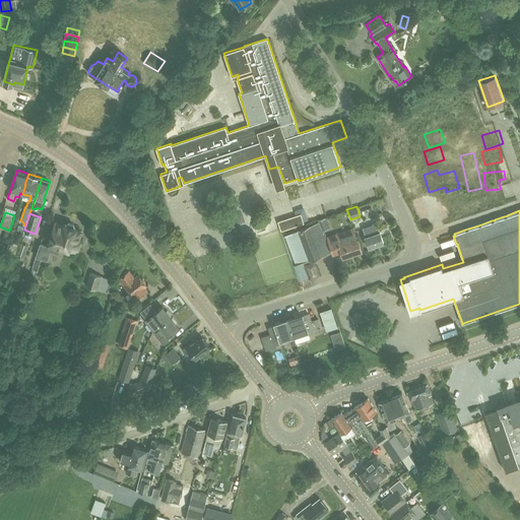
[(280,231),(304,223),(301,213),(277,220),(280,231)]
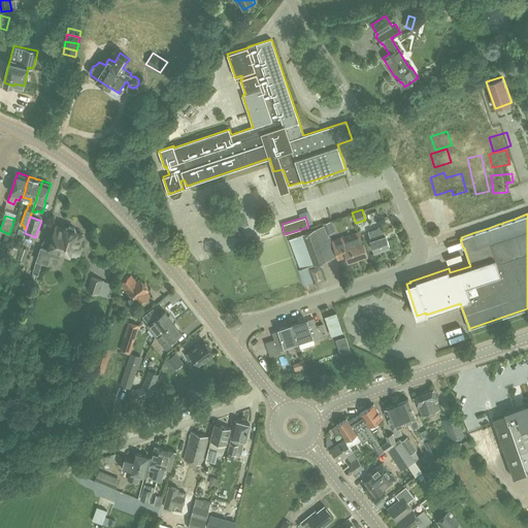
[(300,269),(336,256),(328,234),(335,231),(332,221),(323,224),(324,227),(289,239),(300,269)]
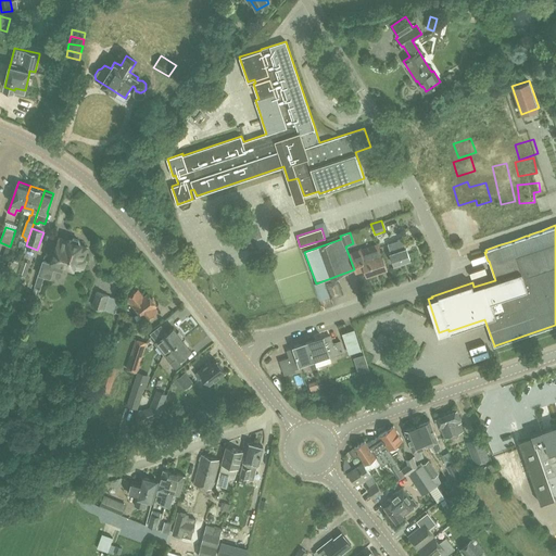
[(84,242),(68,238),(67,240),(60,238),(52,260),(51,263),(42,260),(38,275),(34,288),(35,288),(33,295),(38,298),(40,289),(45,277),(51,279),(54,268),(63,272),(66,264),(74,267),(74,266),(80,267),(84,266),(86,260),(84,257),(87,247),(83,245),(84,243),(84,242)]
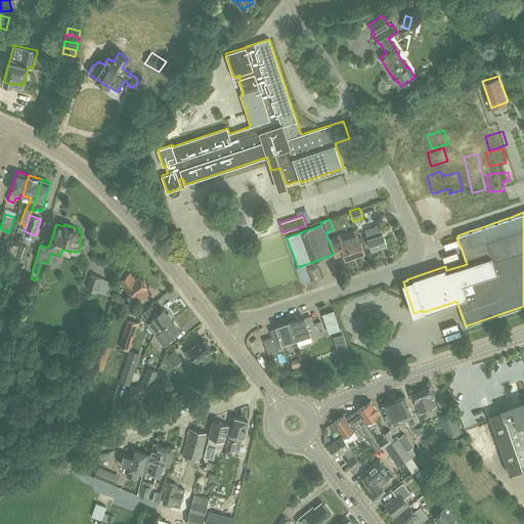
[(383,233),(380,224),(365,229),(368,238),(367,238),(372,250),(387,245),(383,233)]
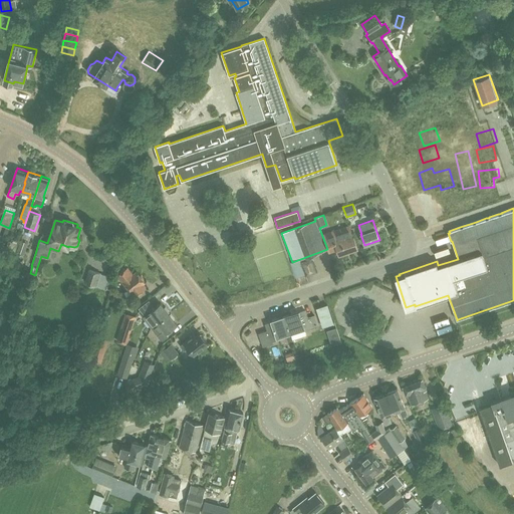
[(329,251),(337,249),(340,256),(342,256),(347,255),(347,253),(347,251),(357,247),(356,242),(355,242),(349,225),(340,228),(328,232),(323,234),(329,251)]
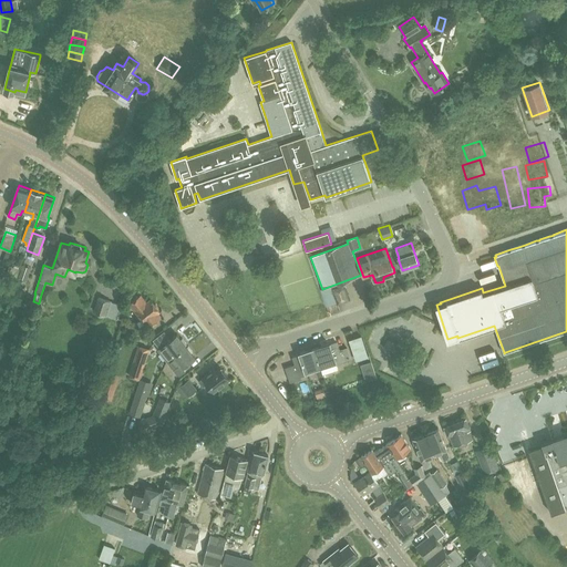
[(17,278),(20,267),(14,265),(14,267),(9,266),(7,275),(17,278)]
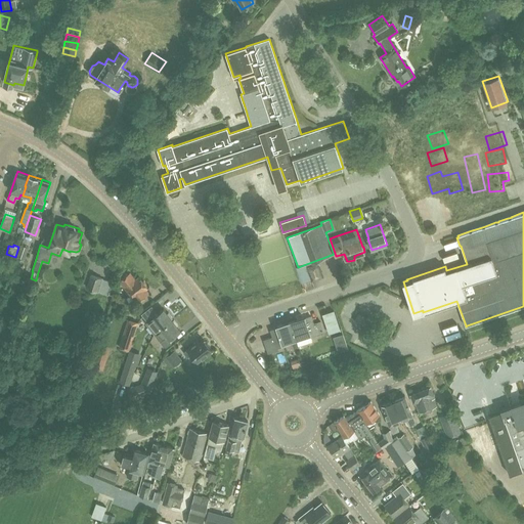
[(313,279),(322,275),(317,262),(308,265),(313,279)]
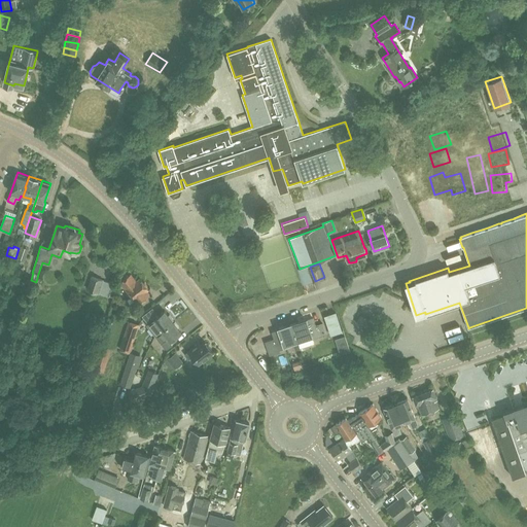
[(129,275),(127,274),(120,278),(123,280),(120,281),(139,304),(150,294),(147,290),(149,288),(141,278),(137,281),(131,274),(129,275)]
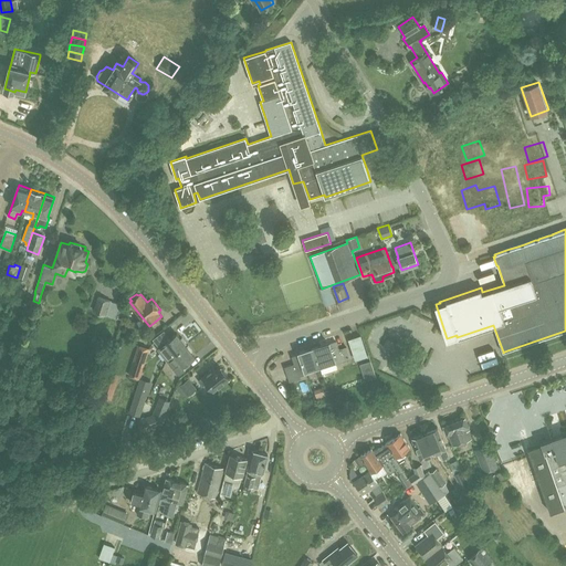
[(124,315),(125,311),(122,310),(123,305),(111,301),(111,300),(97,295),(93,311),(105,315),(106,314),(118,318),(119,314),(124,315)]
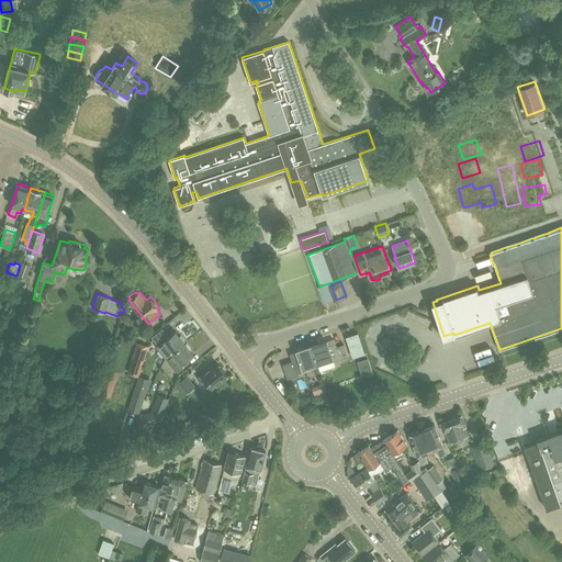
[(168,337),(167,335),(167,334),(163,328),(158,332),(152,337),(163,350),(167,357),(184,343),(176,332),(168,337)]
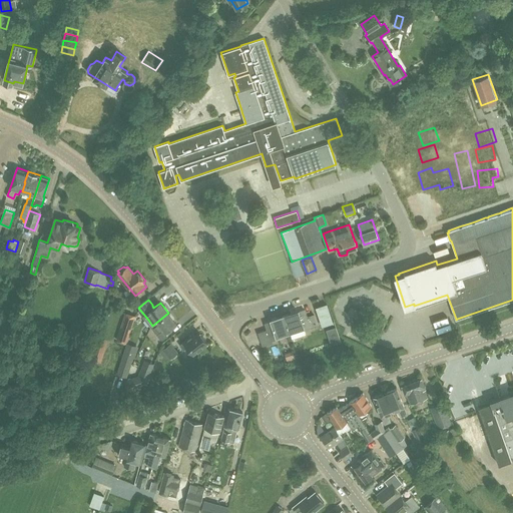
[(285,315),(290,332),(304,327),(304,329),(318,325),(314,314),(307,317),(305,309),(299,311),(285,315)]
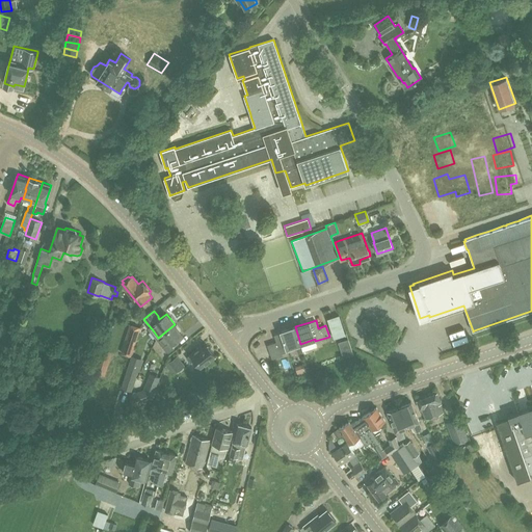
[(131,356),(135,344),(140,328),(130,324),(121,353),(131,356)]
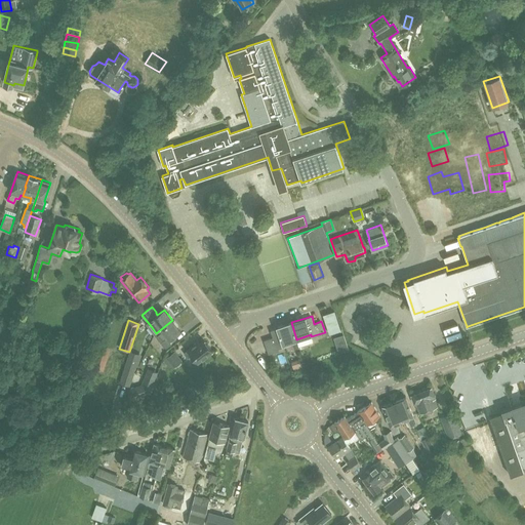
[(156,333),(154,334),(164,348),(166,347),(171,342),(176,339),(174,336),(180,331),(172,320),(156,333)]
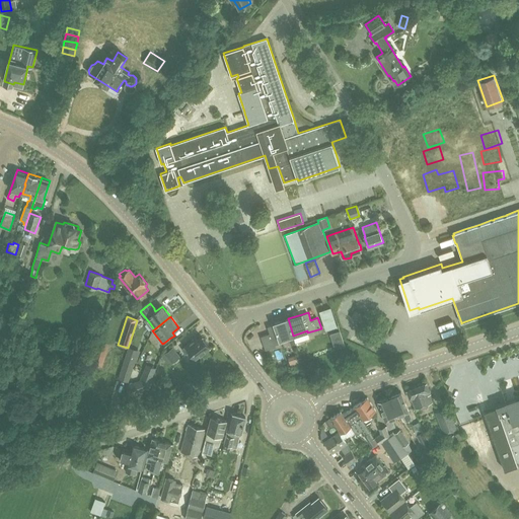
[(293,336),(288,318),(274,323),(274,324),(268,326),(271,334),(262,337),(266,350),(275,346),(275,344),(281,342),(280,340),(289,337),(291,345),(296,344),(293,336)]
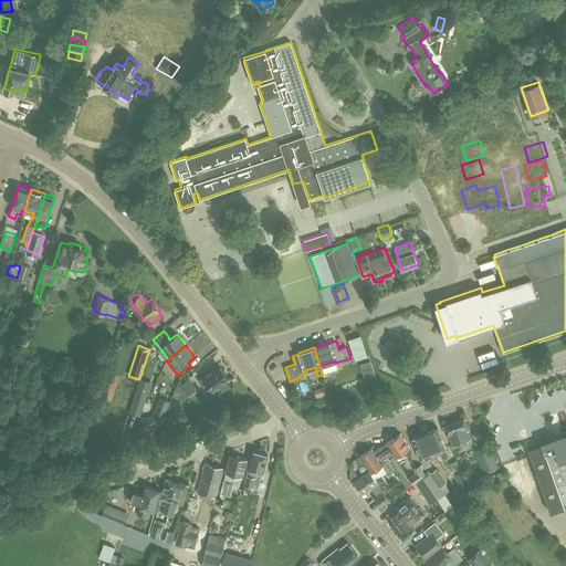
[(370,360),(360,364),(365,381),(376,377),(370,360)]
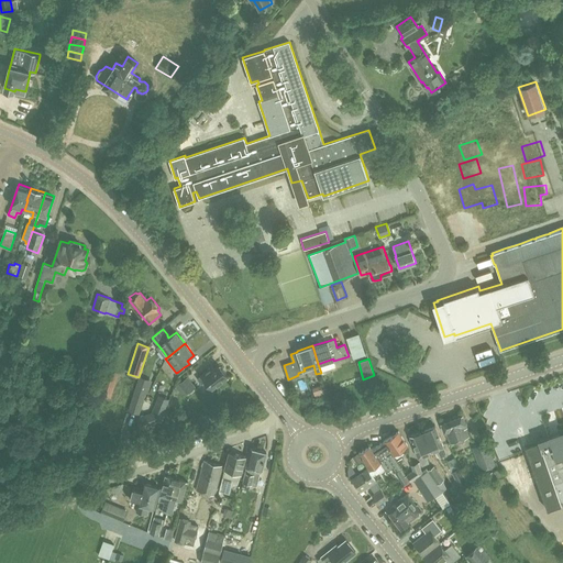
[(229,376),(220,365),(214,368),(212,365),(201,374),(202,375),(197,378),(202,384),(207,381),(213,388),(229,376)]
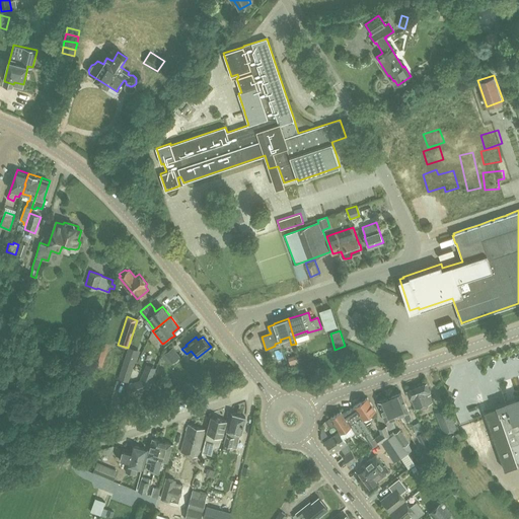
[(476,355),(503,347),(501,341),(474,349),(476,355)]
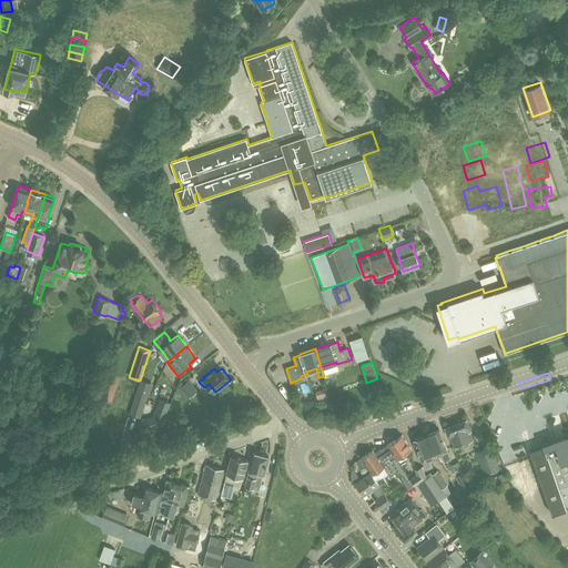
[(112,402),(120,378),(107,374),(99,397),(112,402)]
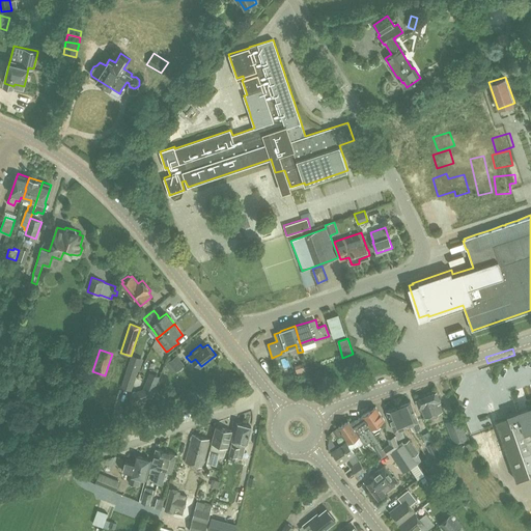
[(176,371),(185,365),(177,355),(168,362),(165,365),(170,370),(173,368),(176,371)]
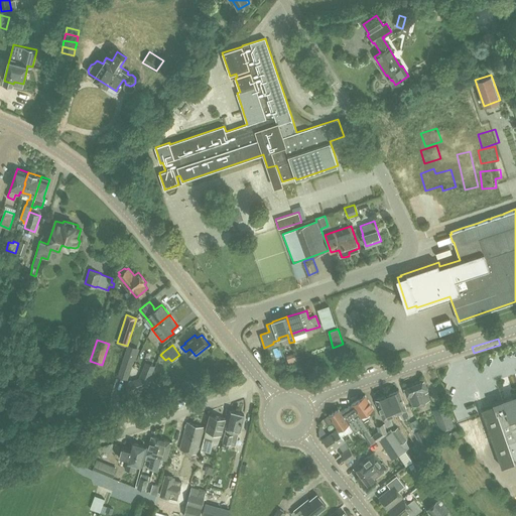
[(286,355),(288,362),(296,359),(293,353),(286,355)]
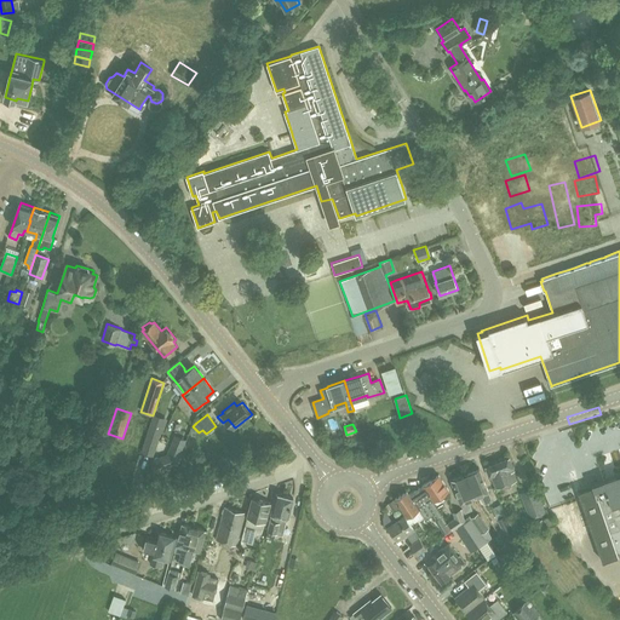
[(167,454),(164,455),(177,464),(183,447),(172,442),(167,454)]
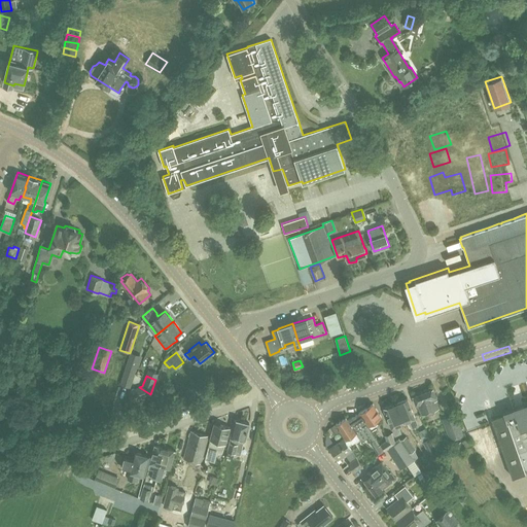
[(436,400),(435,398),(436,397),(433,389),(413,396),(416,406),(417,405),(421,416),(440,409),(436,400)]
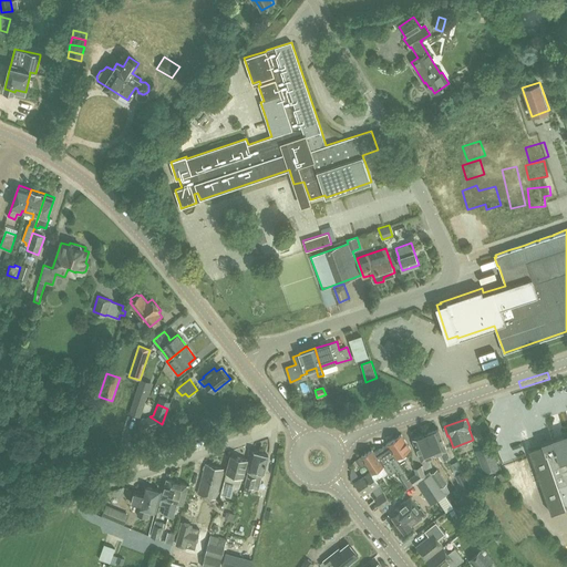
[(425,433),(434,455),(441,453),(444,461),(451,459),(447,450),(439,429),(425,433)]
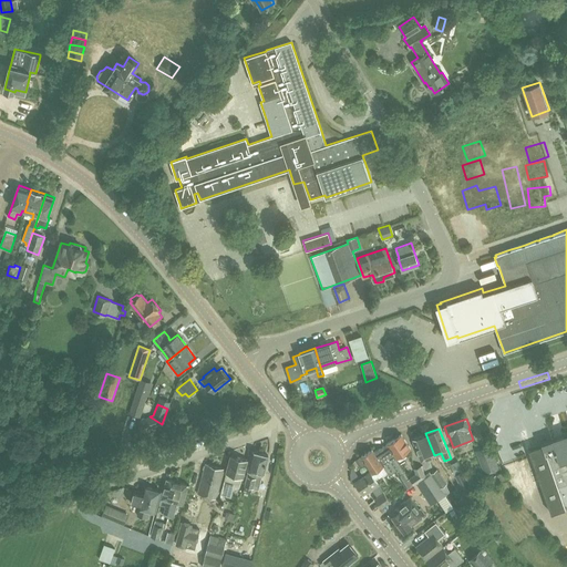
[(566,432),(552,439),(542,442),(543,444),(540,445),(532,449),(529,449),(552,513),(554,512),(563,508),(563,509),(566,508),(565,507),(566,506),(566,432)]
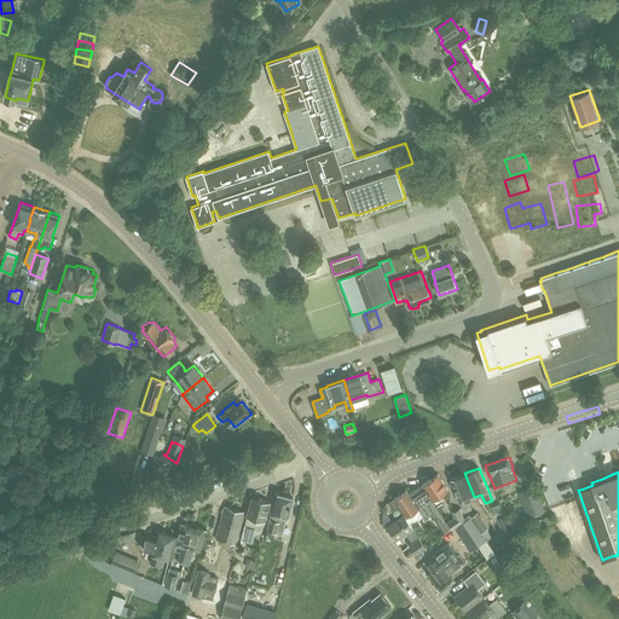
[(474,497),(464,473),(451,479),(461,503),(464,512),(472,509),(468,499),(474,497)]
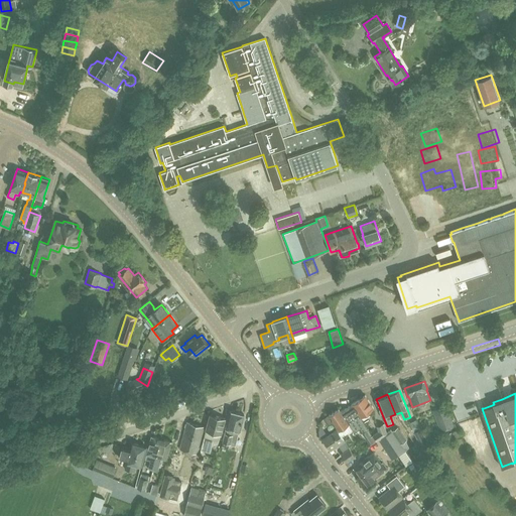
[(361,416),(374,408),(365,395),(353,403),(361,416)]
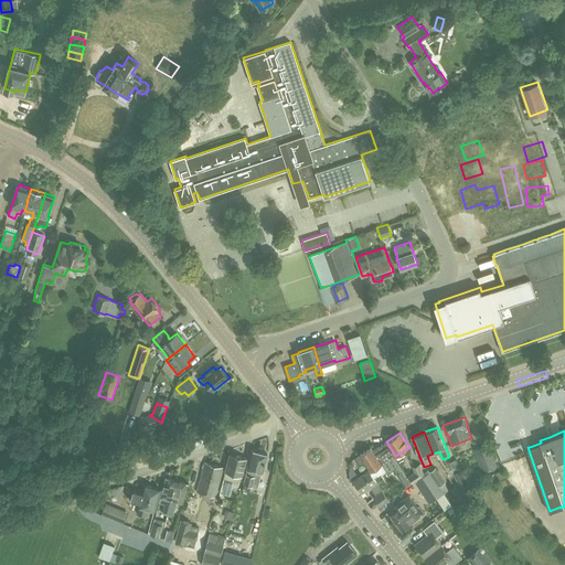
[(370,469),(371,471),(382,465),(388,473),(395,469),(397,472),(396,473),(405,487),(412,482),(408,476),(407,477),(403,471),(403,470),(394,457),(395,456),(386,441),(373,450),(371,447),(360,455),(370,469)]
